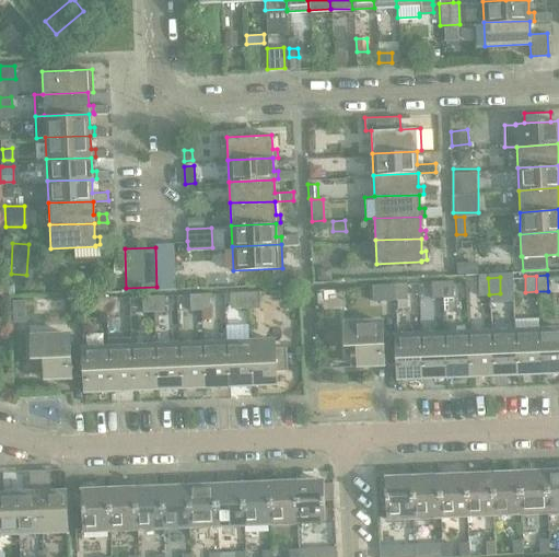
[(489,294),(488,278),(477,278),(478,294),(489,294)]
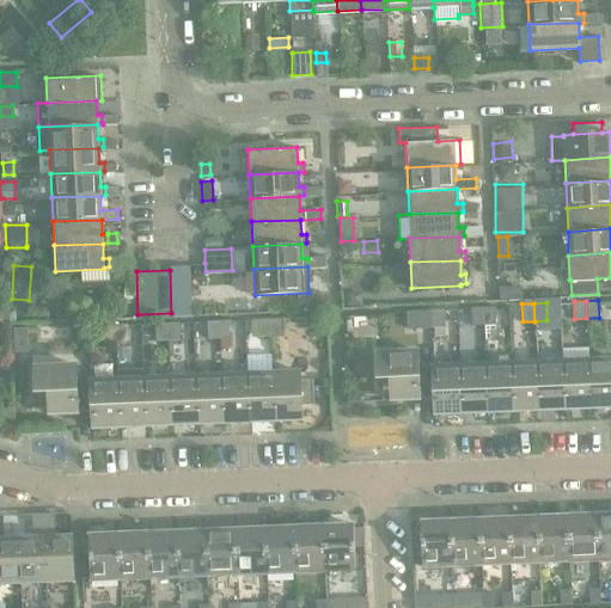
[(495,323),(494,305),(482,306),(483,324),(495,323)]
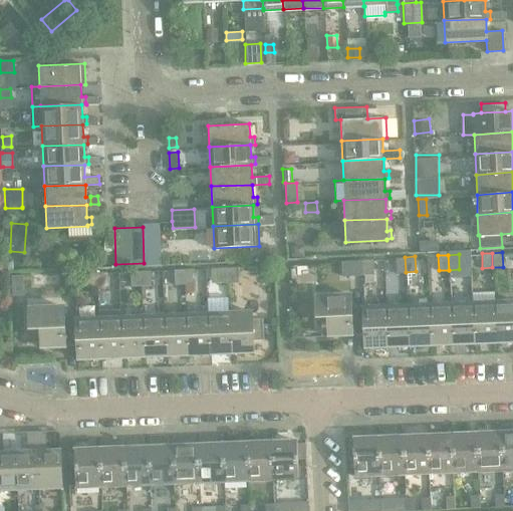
[(406,272),(405,257),(395,257),(396,272),(406,272)]
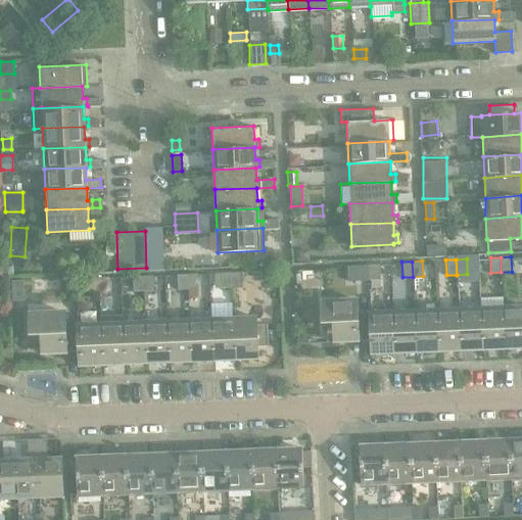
[(380,278),(379,264),(369,264),(369,279),(380,278)]
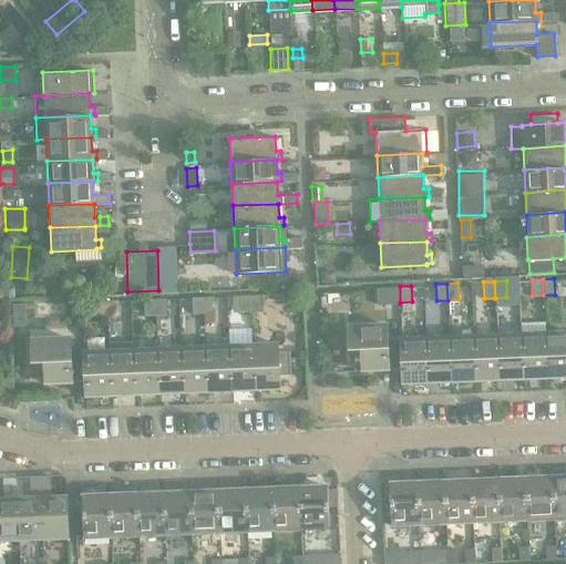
[(398,287),(376,288),(377,305),(399,304),(398,287)]
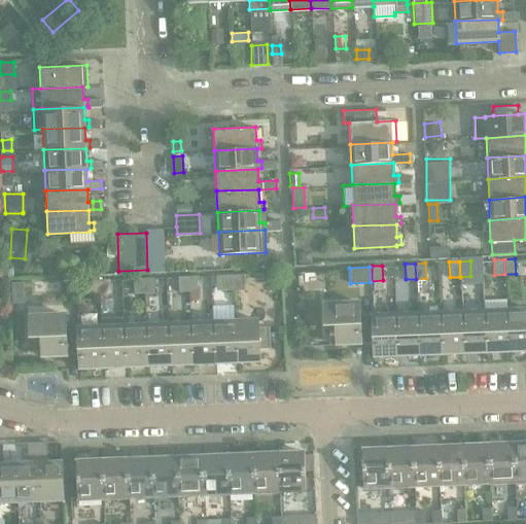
[(315,285),(329,286),(330,270),(316,269),(315,285)]
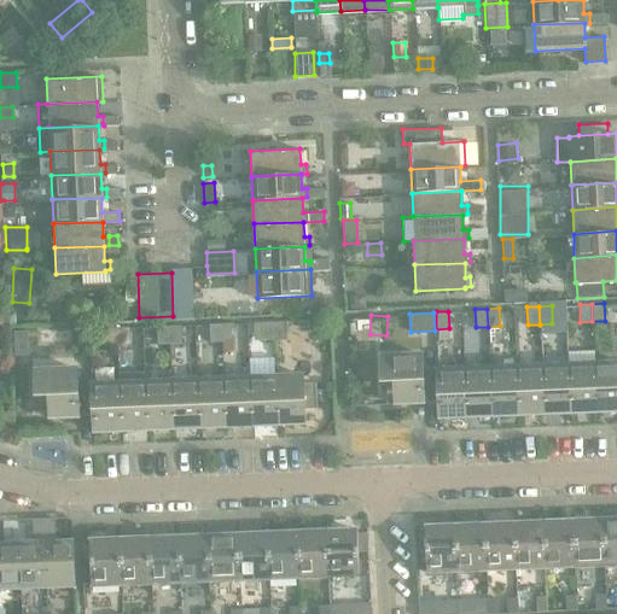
[(285,338),(285,320),(272,321),(273,338),(285,338)]
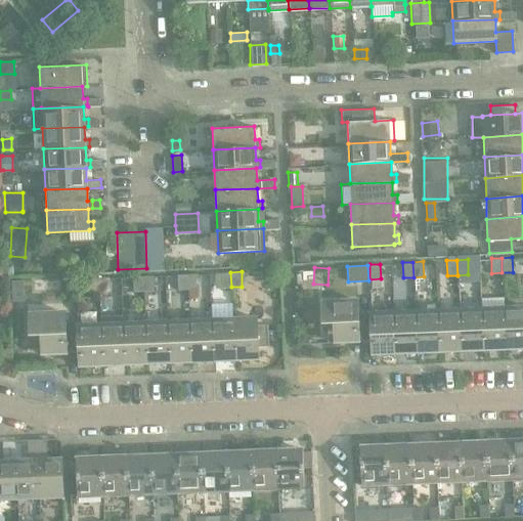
[(231,287),(230,272),(220,272),(221,288),(231,287)]
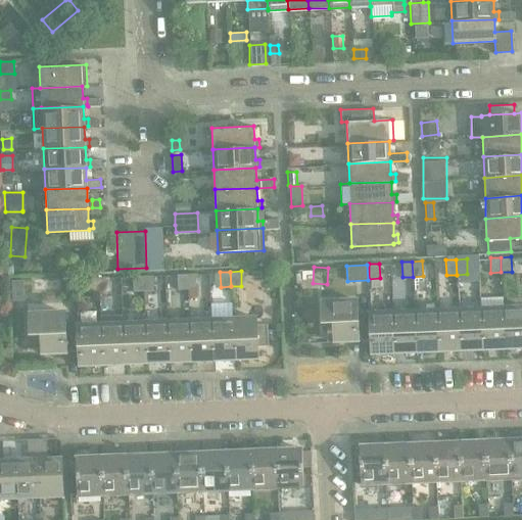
[(187,288),(187,273),(176,274),(177,288),(187,288)]
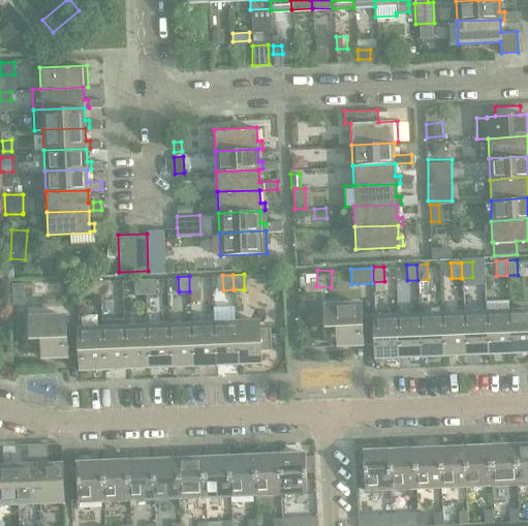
[(199,291),(199,276),(189,276),(189,291),(199,291)]
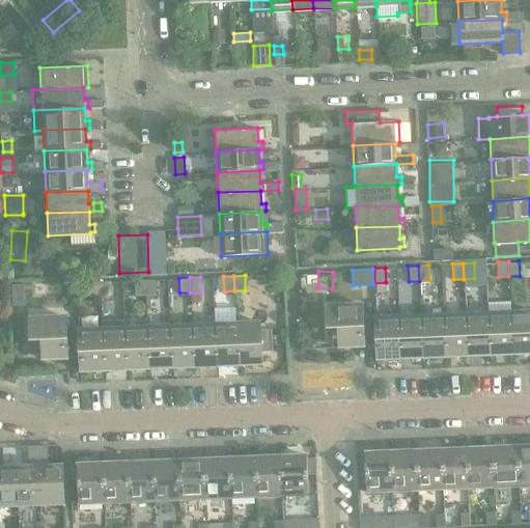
[(145,295),(144,279),(134,279),(135,295),(145,295)]
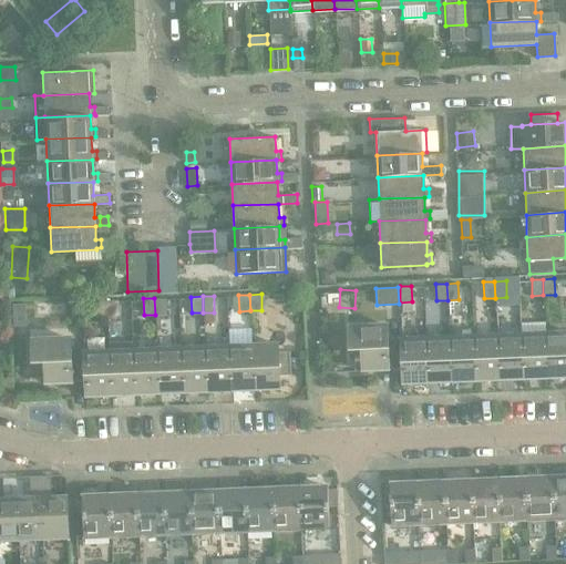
[(166,314),(165,298),(154,298),(155,315),(166,314)]
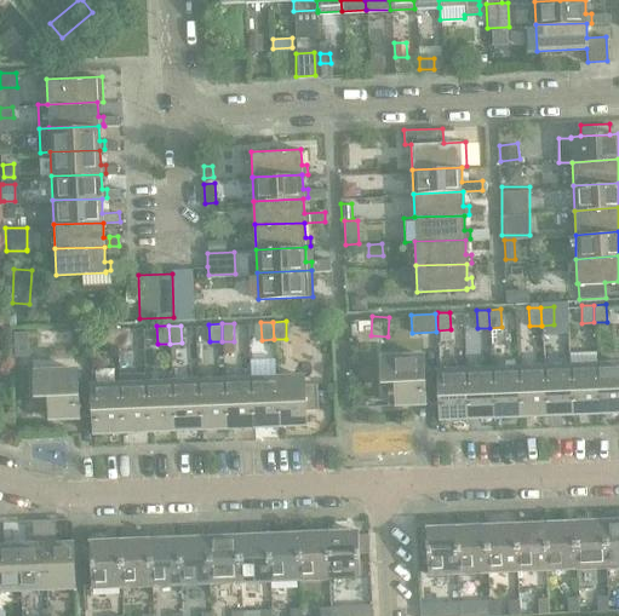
[(130,345),(129,327),(116,328),(118,346),(130,345)]
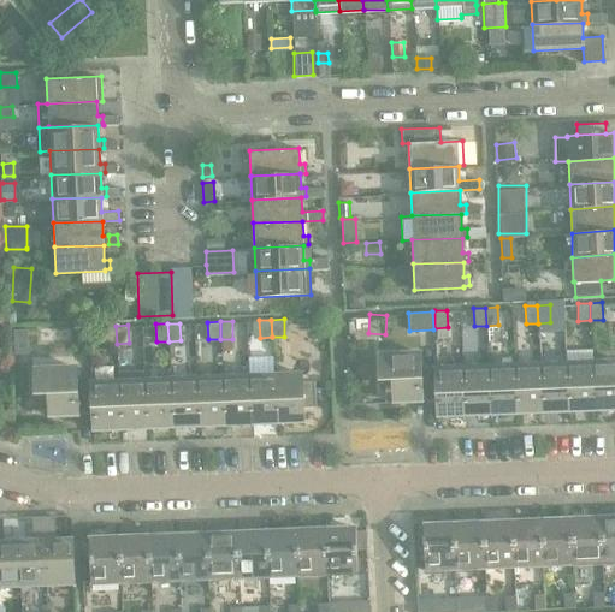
[(117,344),(116,326),(104,326),(105,344),(117,344)]
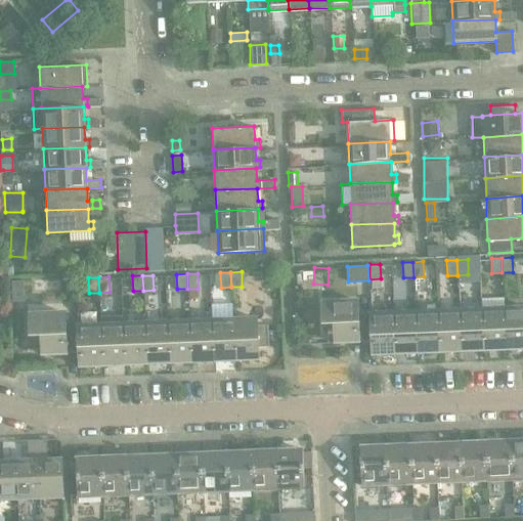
[(371,339),(369,312),(357,313),(357,300),(321,301),(322,322),(333,322),(334,342),(358,341),(358,340),(371,339)]
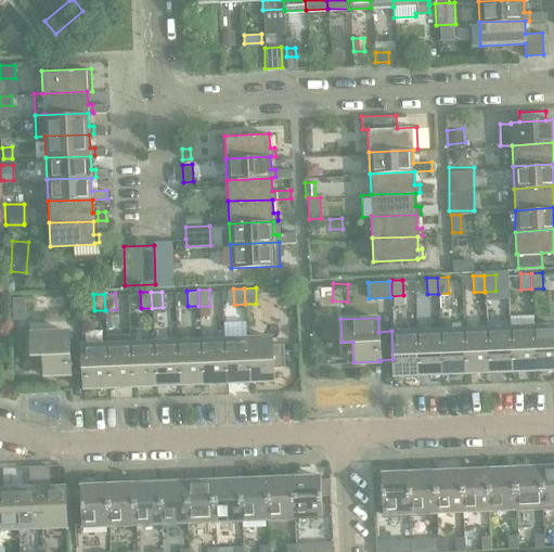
[(553,324),(533,325),(535,369),(553,368),(553,324)]
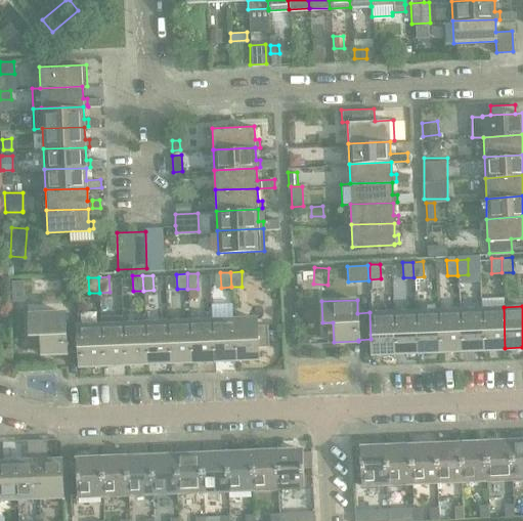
[(505,348),(504,307),(481,308),(483,349),(505,348)]
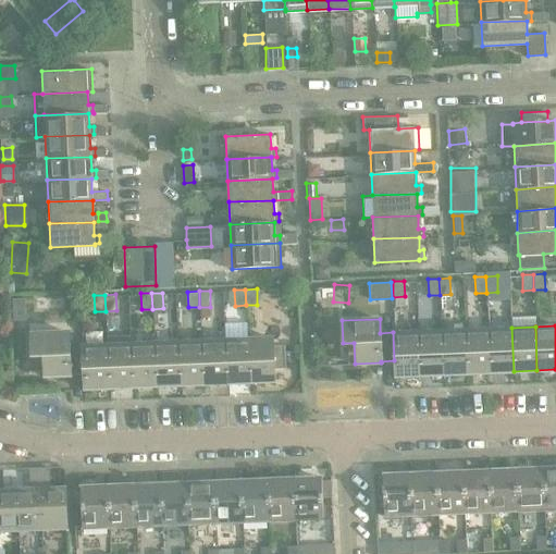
[(514,371),(511,328),(489,329),(490,372),(514,371)]
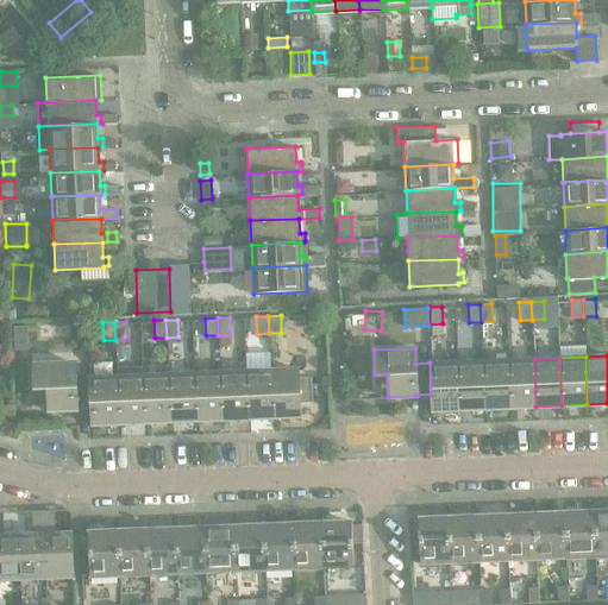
[(536,407),(534,359),(508,360),(511,408),(536,407)]
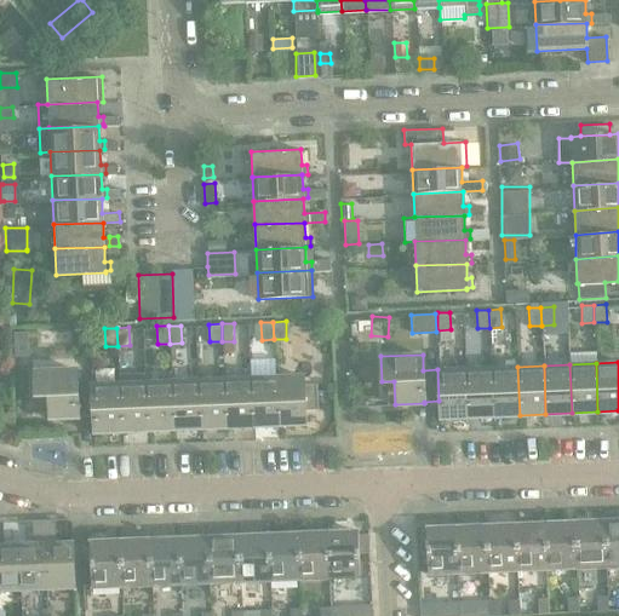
[(520,415),(517,367),(491,368),(493,416),(520,415)]
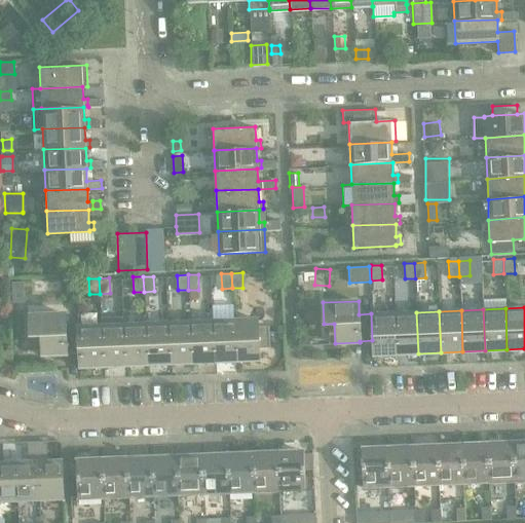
[(78,352),(77,326),(65,327),(65,312),(29,314),(30,336),(40,336),(41,355),(66,353),(66,352),(78,352)]
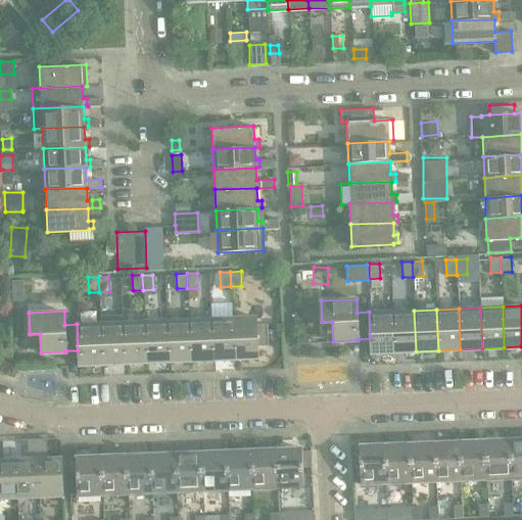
[(394,351),(392,311),(369,312),(370,338),(371,352),(394,351)]
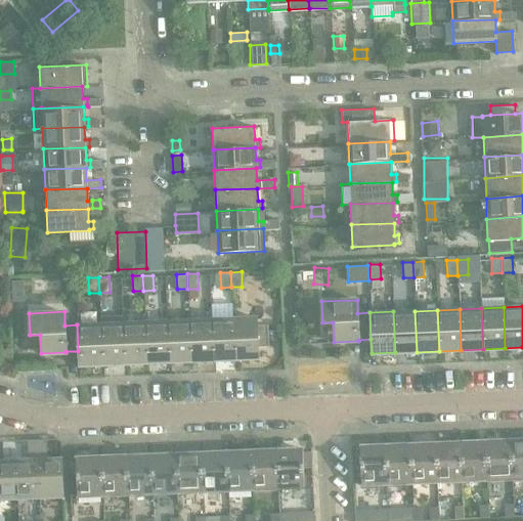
[(417,352),(415,311),(393,311),(395,352),(417,352)]
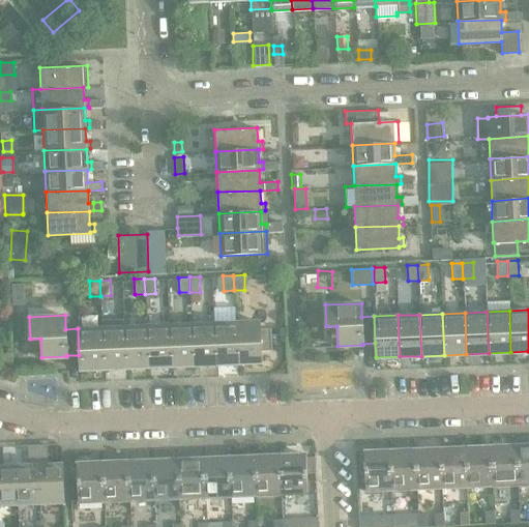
[(124,317),(101,318),(101,327),(104,369),(126,368),(124,326),(124,317)]
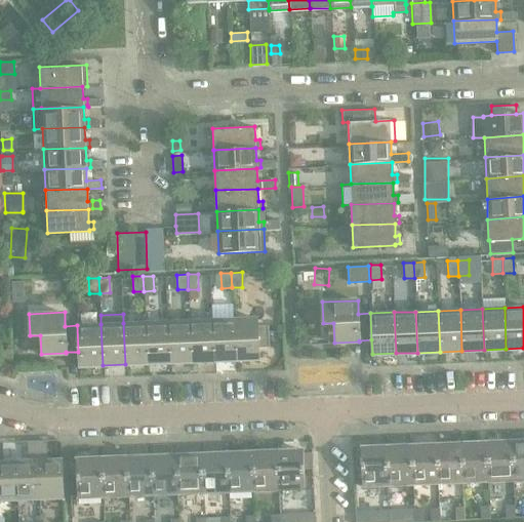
[(269,347),(268,325),(256,325),(256,318),(233,319),(235,360),(258,359),(257,347),(269,347)]
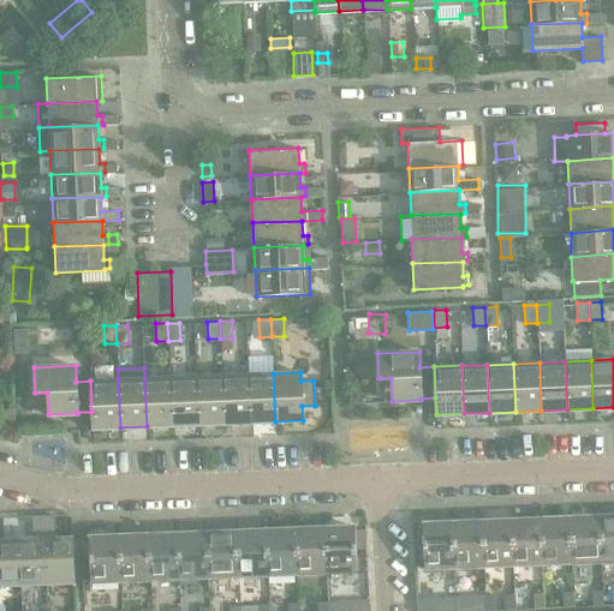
[(275,421),(273,373),(249,375),(251,423),(275,421)]
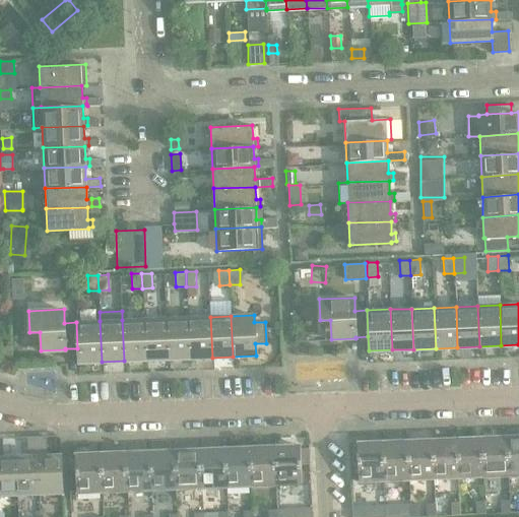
[(212,358),(210,317),(187,318),(189,359),(212,358)]
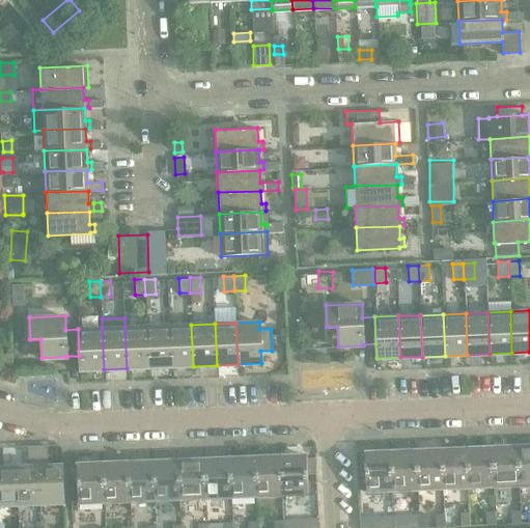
[(172,366),(170,325),(147,326),(149,367),(172,366)]
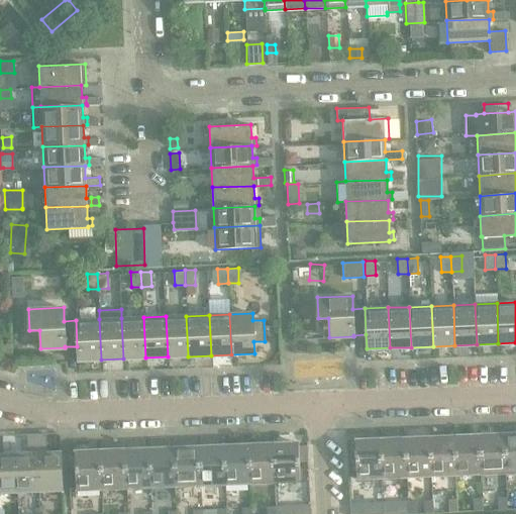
[(188,356),(186,316),(166,316),(168,356),(188,356)]
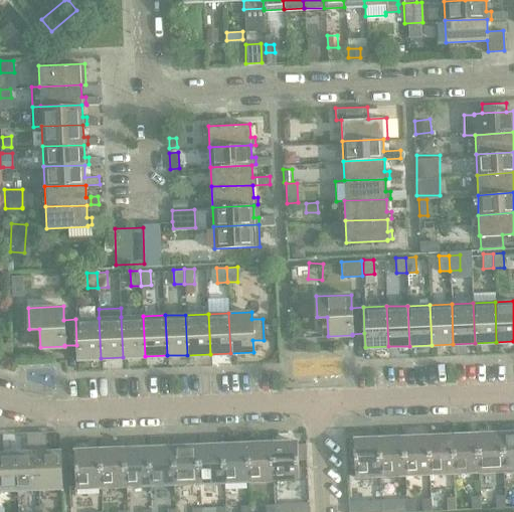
[(145,356),(143,316),(121,317),(123,357),(145,356)]
